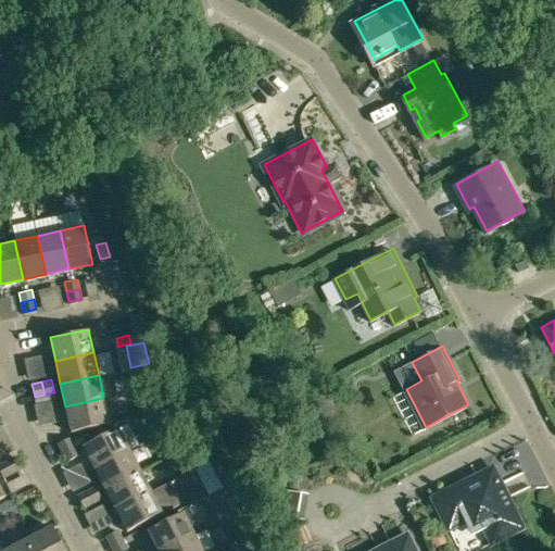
[(71,430),(109,422),(103,398),(65,407),(71,430)]
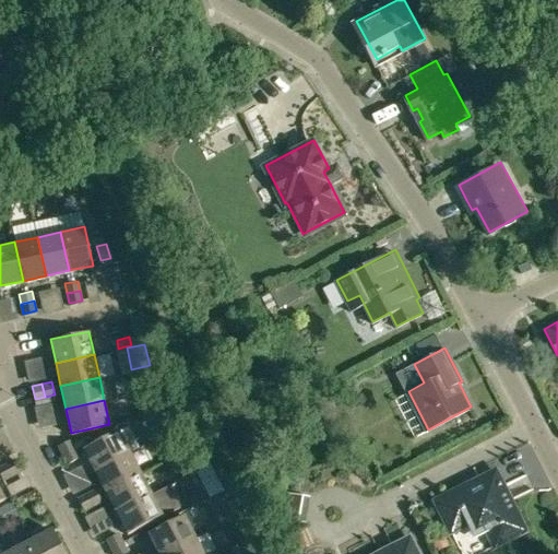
[(83,447),(94,469),(129,450),(139,446),(128,424),(83,447)]
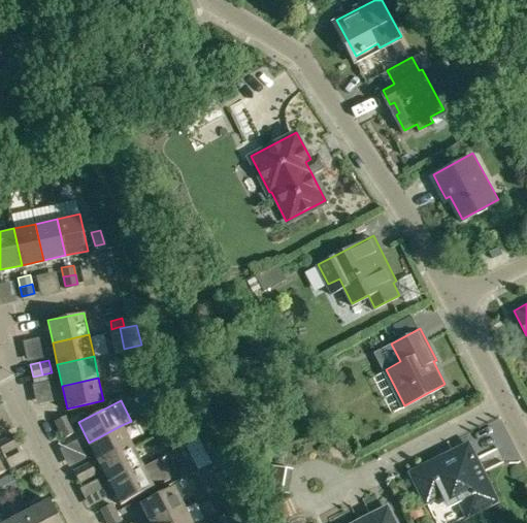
[(173,412),(162,417),(167,426),(178,420),(173,412)]
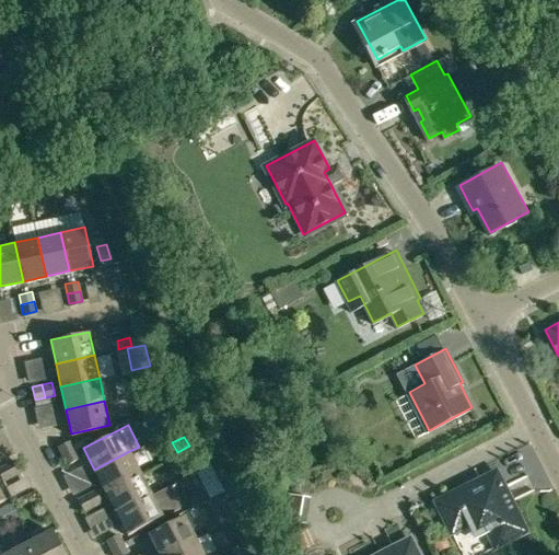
[(58,444),(62,454),(73,448),(69,439),(58,444)]
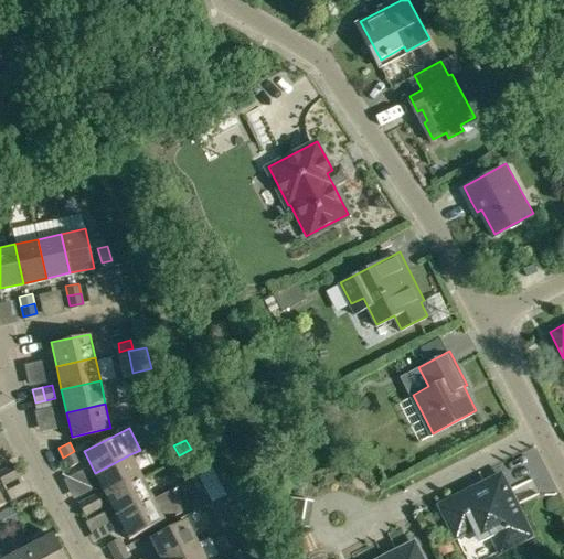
[(80,460),(74,451),(63,458),(67,466),(80,460)]
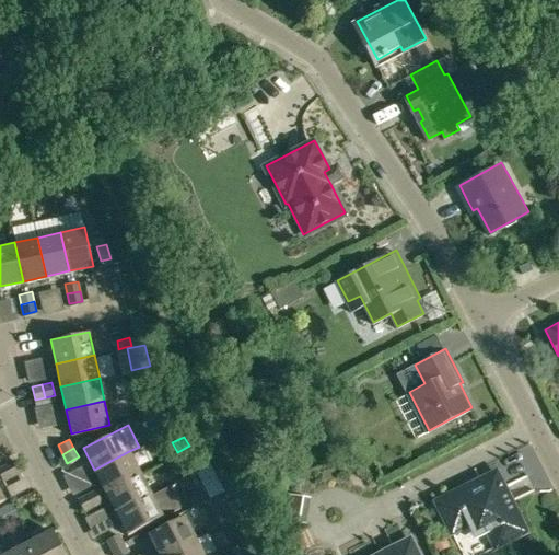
[(140,473),(129,451),(94,470),(105,490),(140,473)]
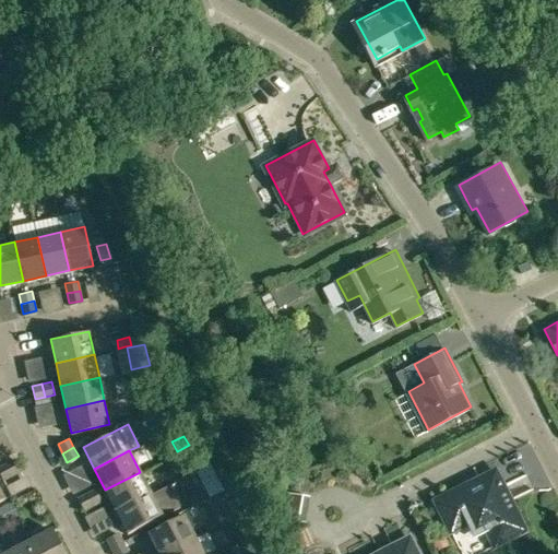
[(191,459),(189,466),(192,471),(205,464),(200,455),(191,459)]
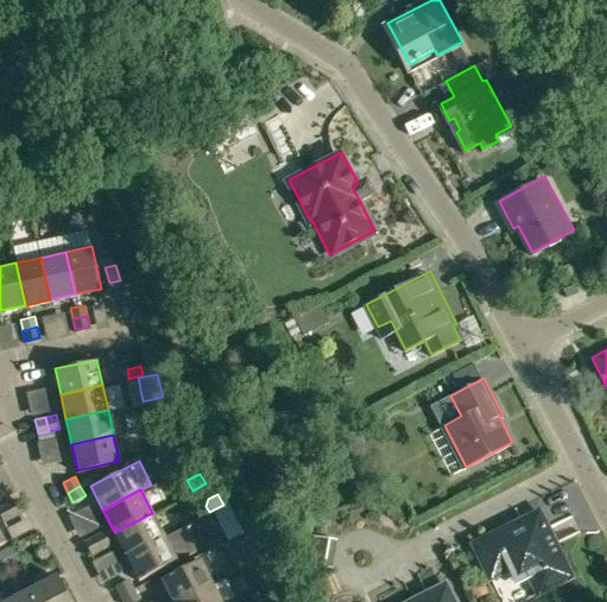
[(21,509),(16,498),(6,502),(12,515),(21,509)]
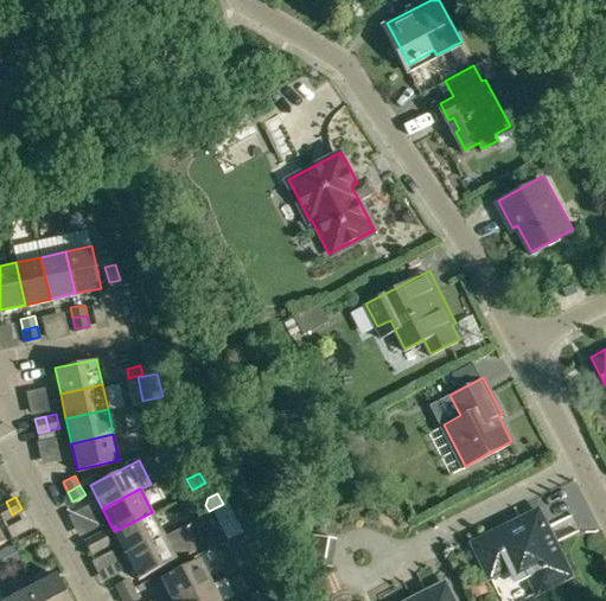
[(0,513),(2,519),(12,515),(6,502),(0,504),(0,513)]
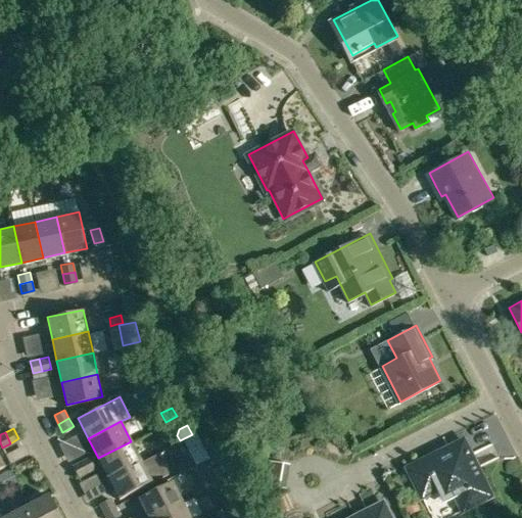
[(141,461),(131,441),(98,458),(108,477),(141,461)]
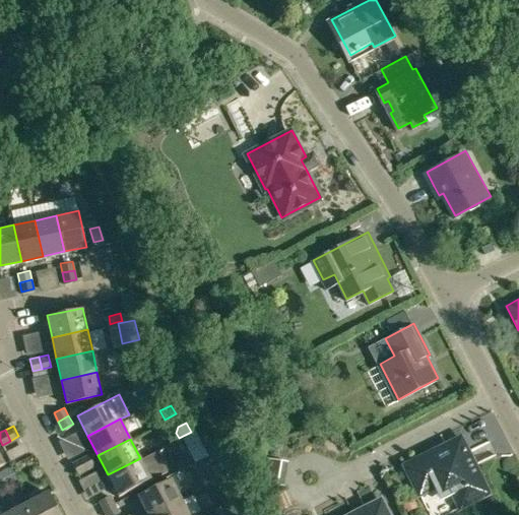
[(447,478),(453,491),(460,506),(487,493),(465,449),(455,454),(449,443),(405,464),(419,492),(435,485),(447,478)]
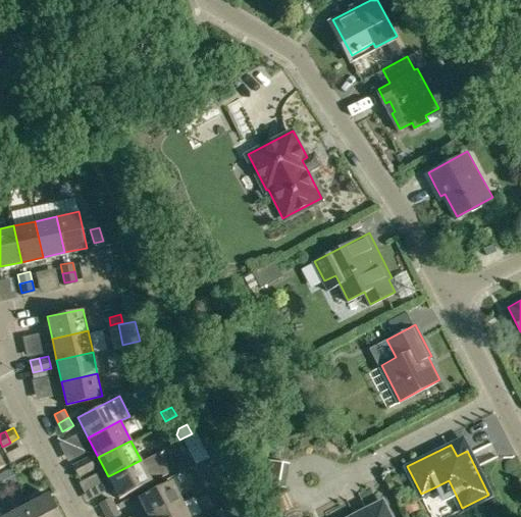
[(285,482),(290,458),(267,454),(264,478),(285,482)]
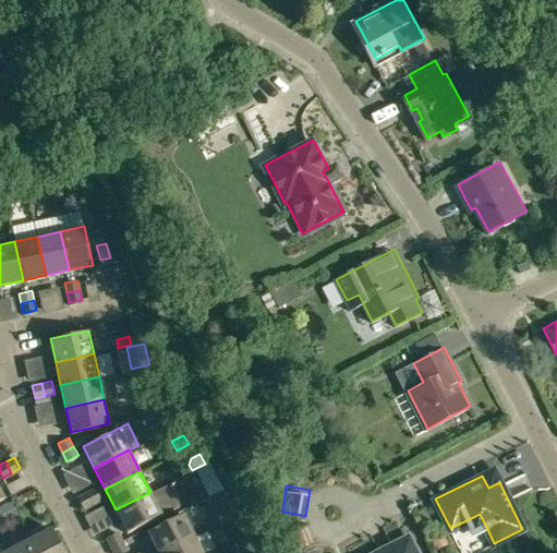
[(95,487),(86,491),(92,503),(100,499),(95,487)]
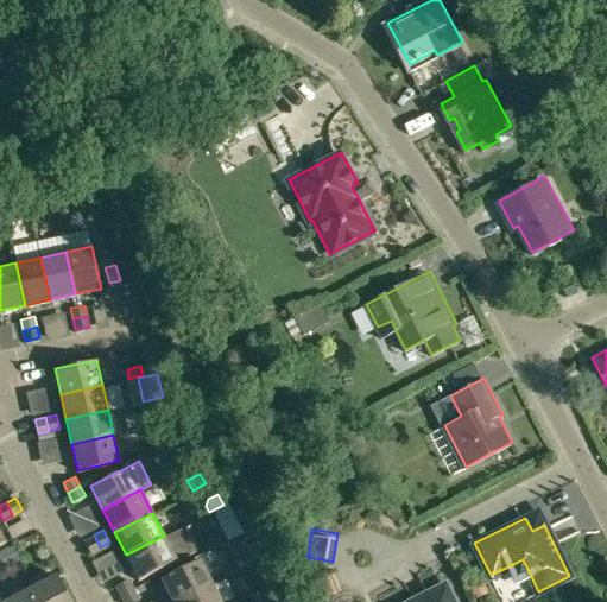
[(84,540),(90,552),(100,547),(94,534),(84,540)]
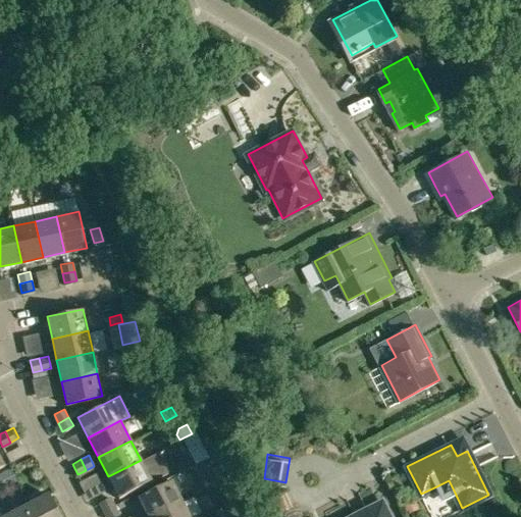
[(151,480),(141,460),(108,476),(118,497),(151,480)]
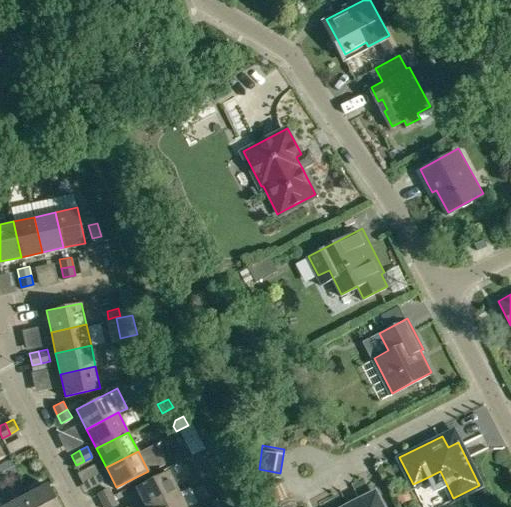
[(0,463),(0,478),(16,471),(9,458),(0,463)]
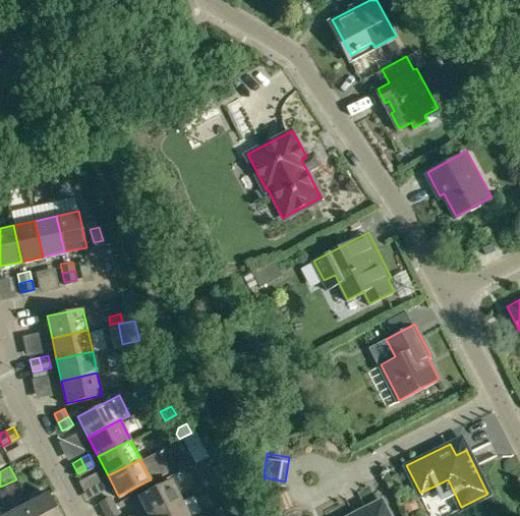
[(137,496),(149,515),(181,499),(170,478),(137,496)]
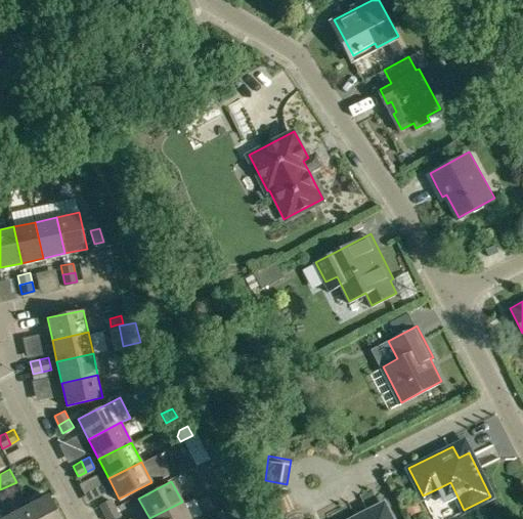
[(28,505),(35,518),(60,518),(48,494),(28,505)]
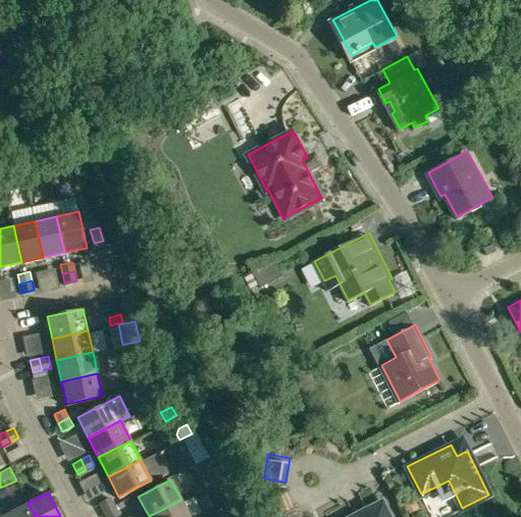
[(109,496),(99,502),(103,510),(114,504),(109,496)]
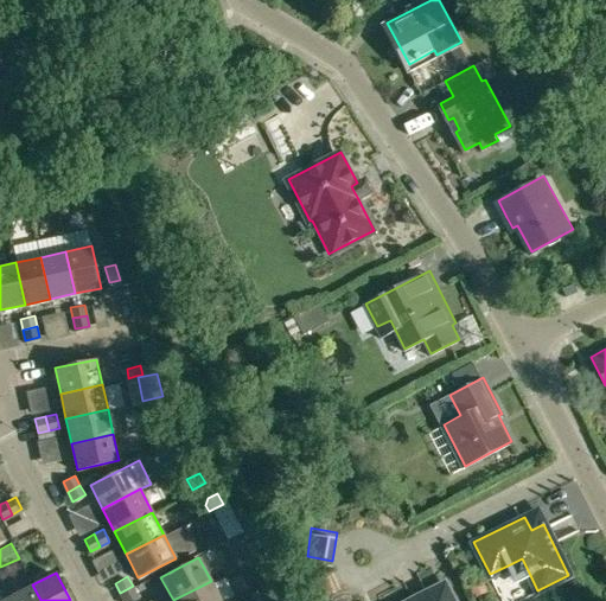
[(221,600),(211,581),(173,600),(172,600),(221,600)]
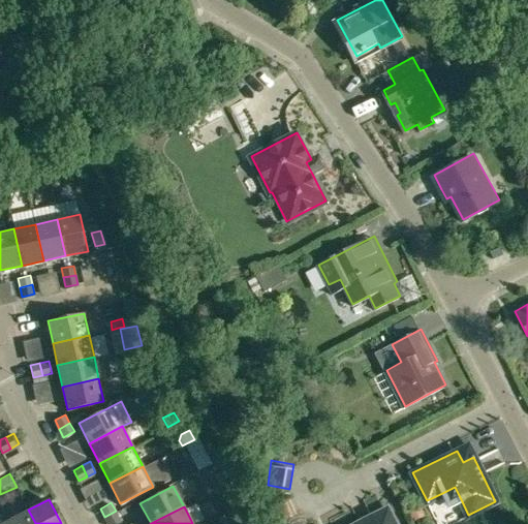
[(394,523),(386,509),(356,523),(394,523)]
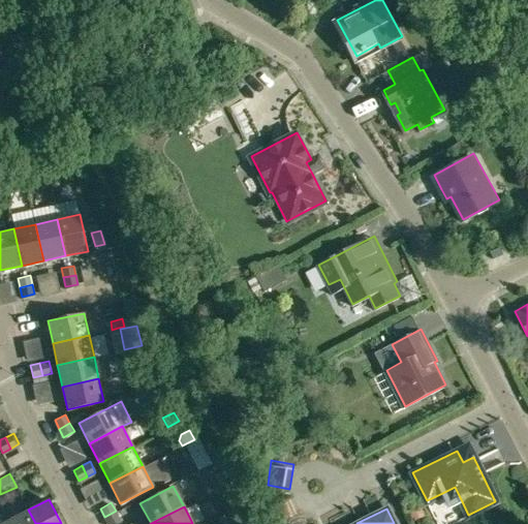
[(35,523),(28,510),(8,520),(10,523),(35,523)]
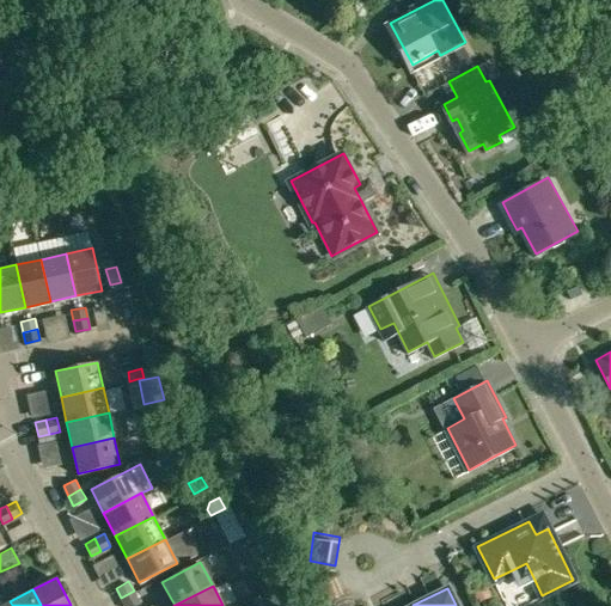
[(128,605),(139,601),(134,591),(121,598),(124,605),(128,605)]
